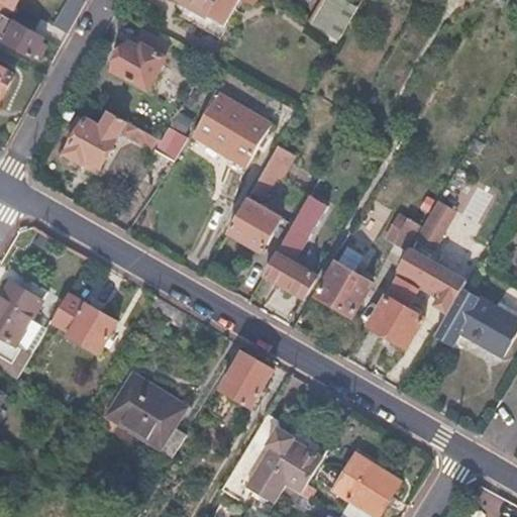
[(182,0),(192,5),(224,23),(237,0),(245,0),(247,1),(254,5),(257,0),(182,0)]
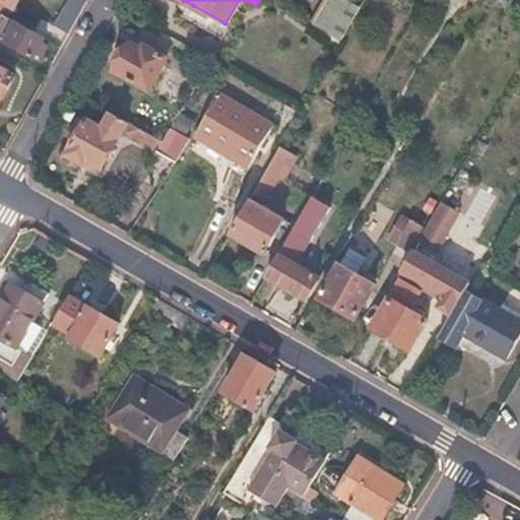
[(347,0),(324,0),(312,27),(343,42),(361,6),(347,0)]
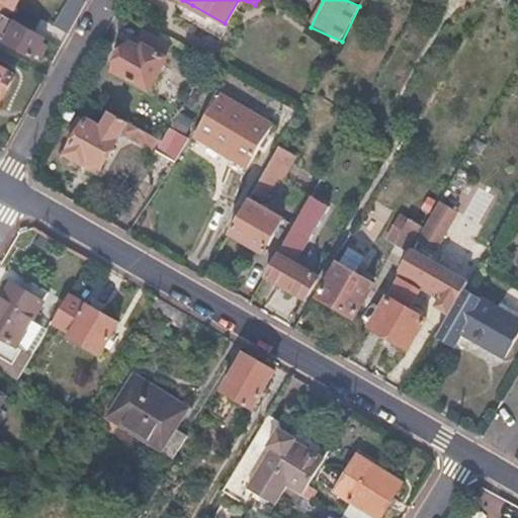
[(0,11),(0,37),(34,57),(46,37),(0,11)]
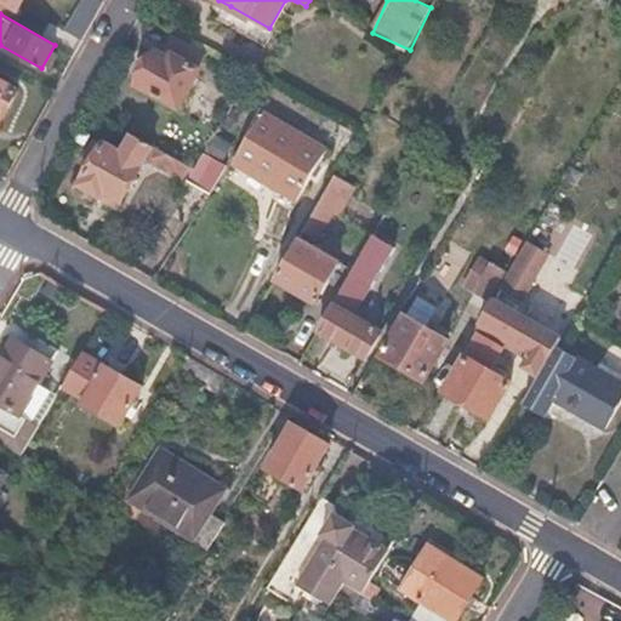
[(157,67),(151,63),(138,85),(180,109),(201,72),(200,70),(210,53),(174,34),(163,55),(157,67)]
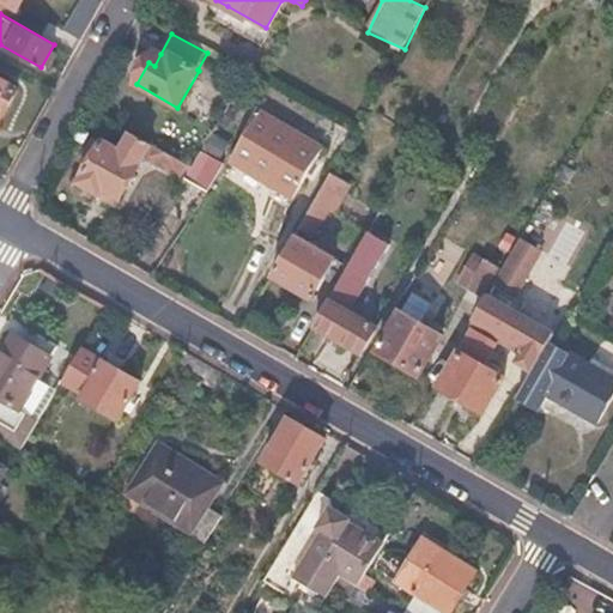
[(161,54),(156,52),(149,62),(155,66),(161,54)]
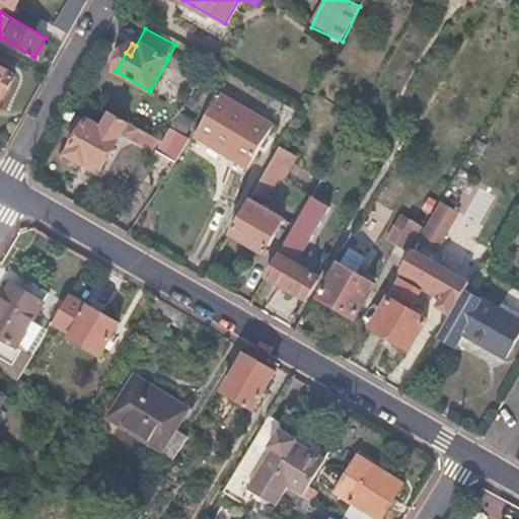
[(0,102),(14,77),(0,68),(0,102)]
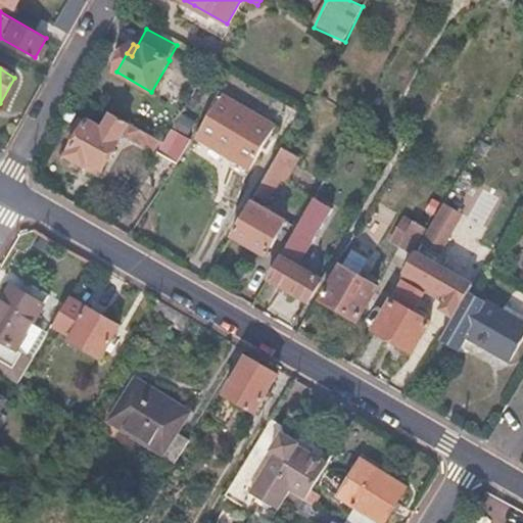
[(275,128),(220,98),(195,142),(250,172),(275,128)]
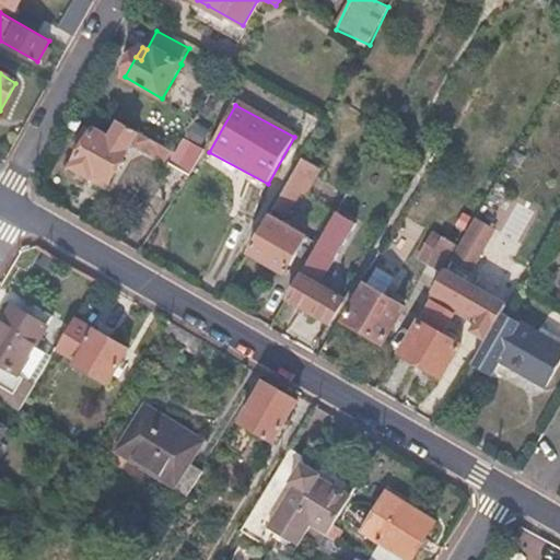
[(83,132),(77,143),(78,151),(80,152),(71,167),(90,178),(94,172),(109,181),(139,130),(121,120),(112,138),(95,129),(93,133),(90,131),(83,132)]
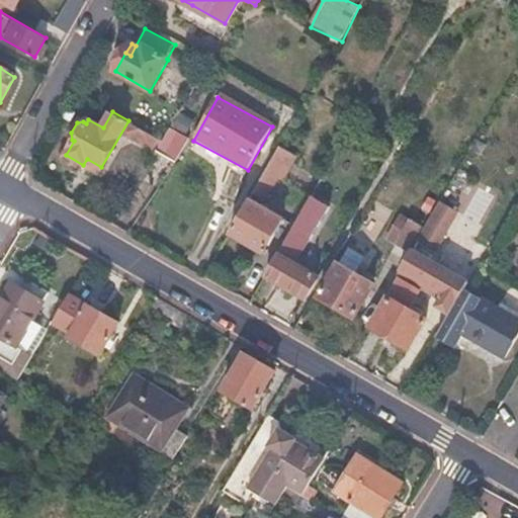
[(132,122),(125,134),(153,148),(158,137),(132,122)]
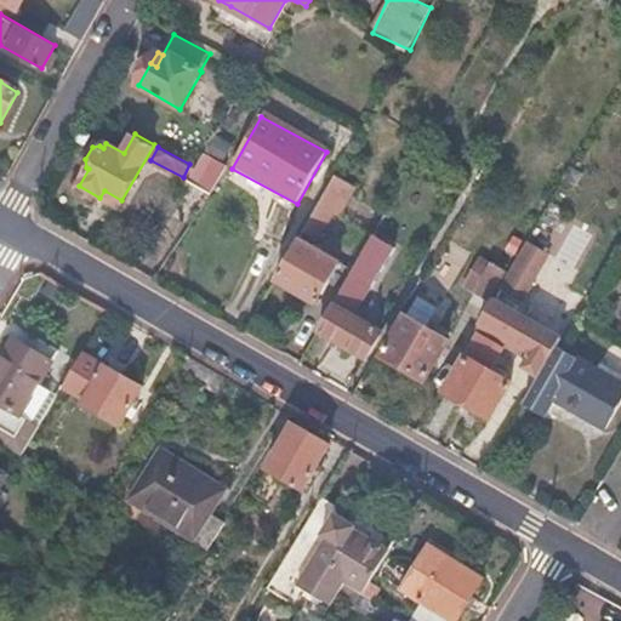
[(205,152),(197,167),(189,181),(212,194),(228,165),(205,152)]
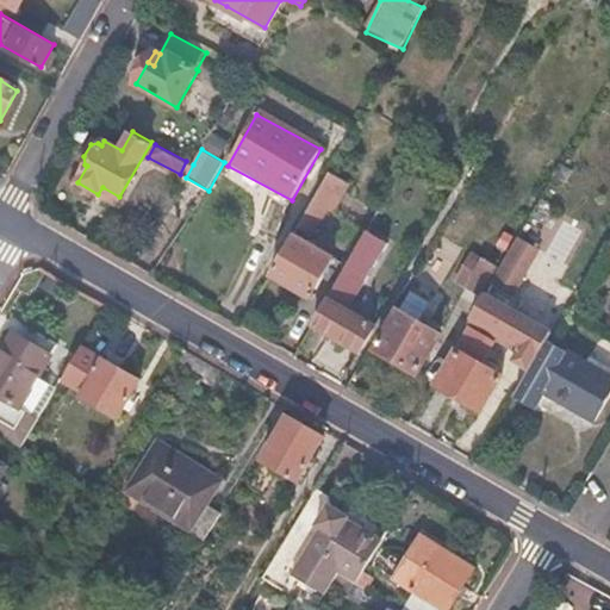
[(347,182),(329,172),(298,226),(312,235),(335,197),(338,198),(347,182)]
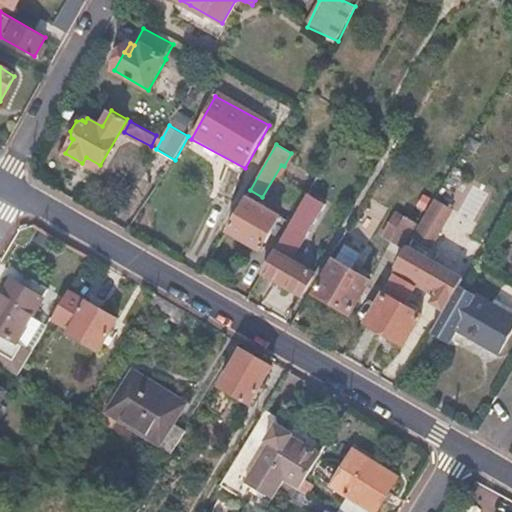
[(317,176),(307,170),(288,203),(298,209),(308,193),(317,176)]
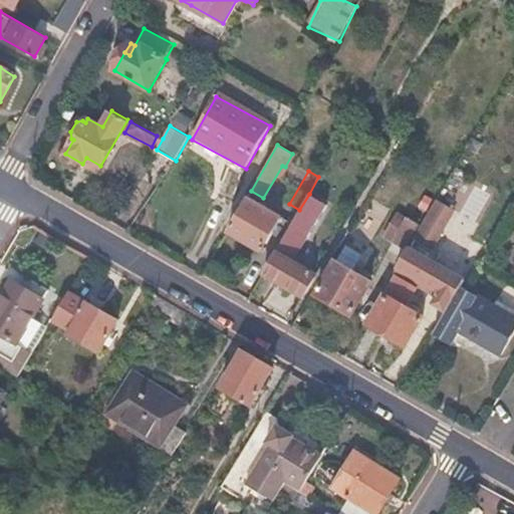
[(309,194),(299,210),(263,272),(303,295),(315,274),(291,260),(300,246),(296,244),(321,201),(309,194)]
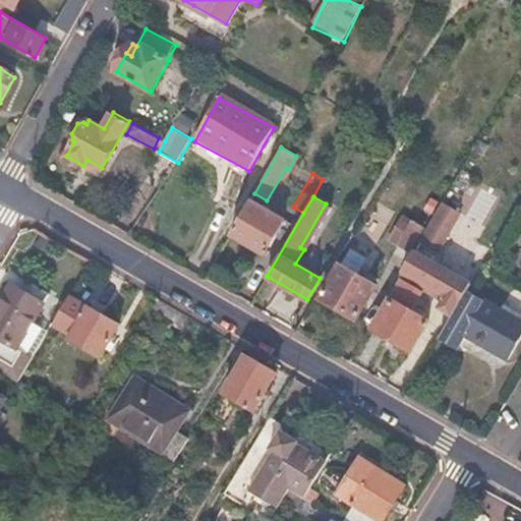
[(285,220),(250,199),(231,234),(265,253),(285,220)]
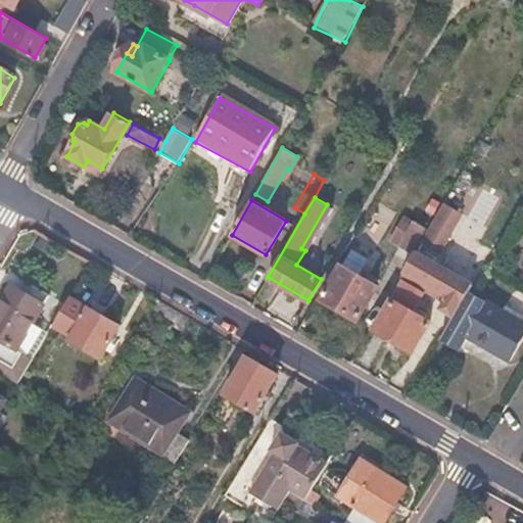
[(444,200),(440,207),(400,277),(424,290),(444,254),(435,249),(458,207),(444,200)]
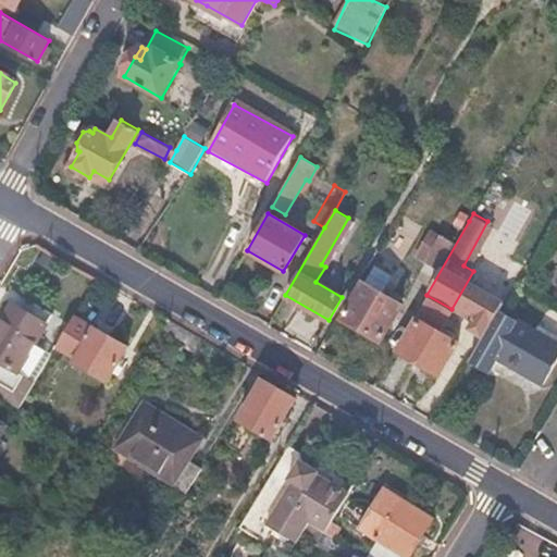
[(452,242),(441,236),(426,261),(437,268),(452,242)]
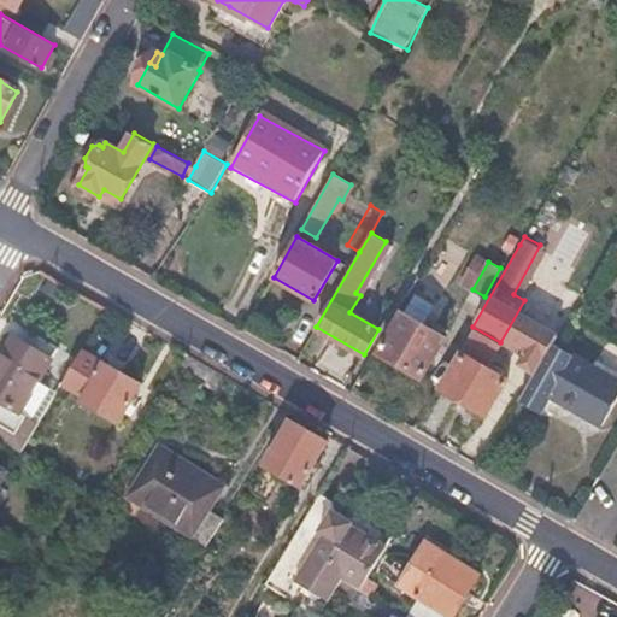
[(432,286),(417,277),(406,295),(422,303),(432,286)]
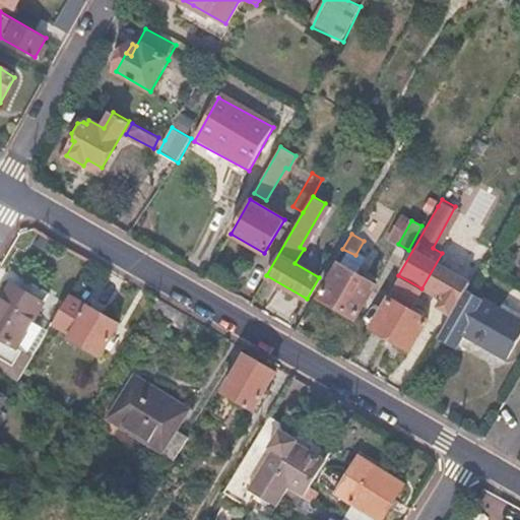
[(375,285),(340,265),(322,297),(356,317),(375,285)]
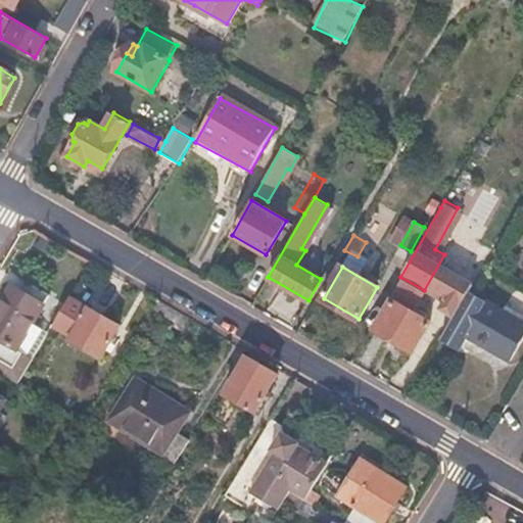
[(41,303),(12,287),(0,306),(0,371),(19,383),(34,359),(15,347),(41,303)]
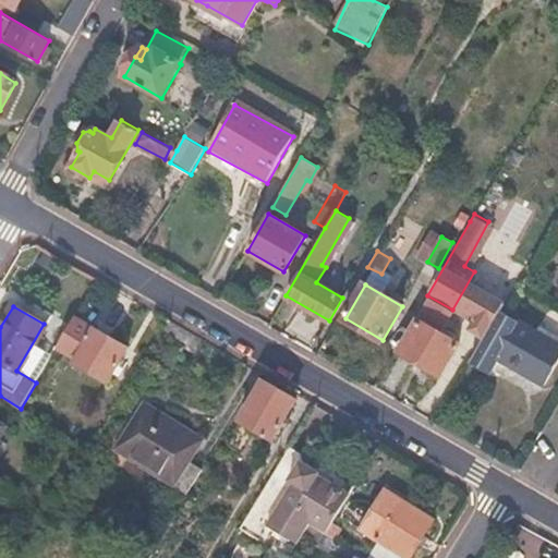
[(557,362),(557,340),(520,319),(500,308),(469,364),(490,376),(498,361),(545,386),(557,362)]
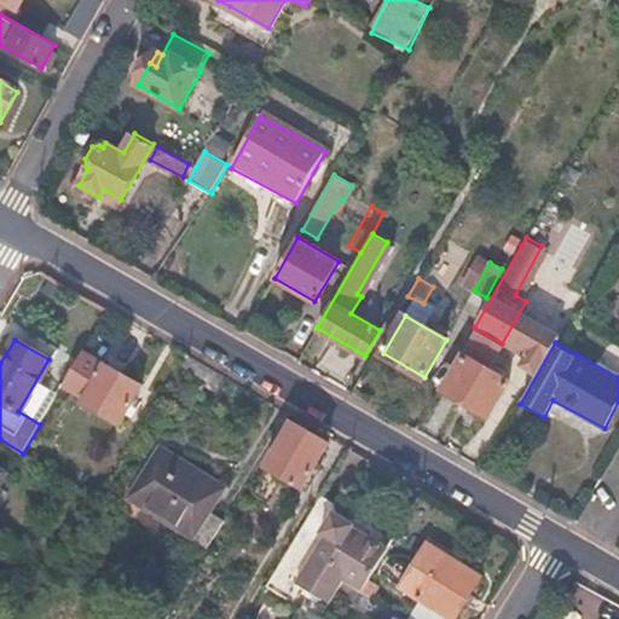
[(509,377),(462,350),(440,387),(489,414),(509,377)]
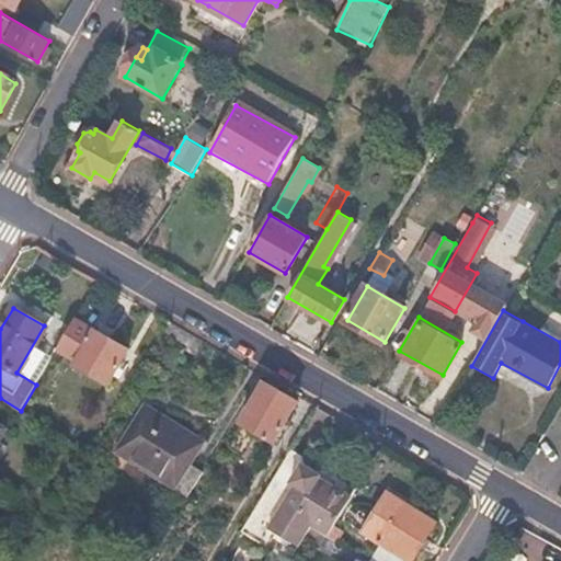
[(129,351),(77,318),(57,351),(110,384),(129,351)]
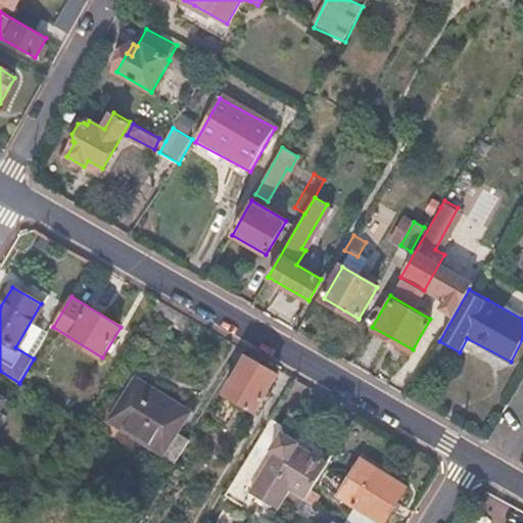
[(279,376),(248,359),(228,394),(256,412),(257,413),(279,376)]
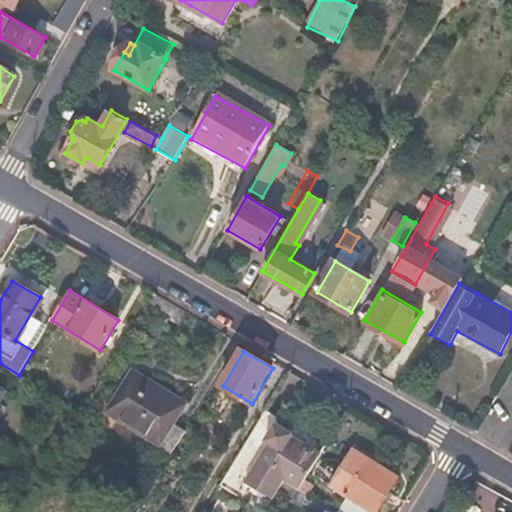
[(133,369),(106,413),(172,454),(187,430),(174,422),(187,401),(133,369)]
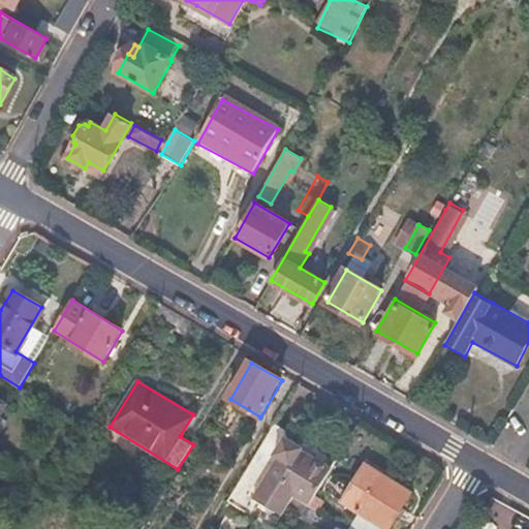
[(304,452),(272,432),(237,490),(283,518),(288,509),(296,498),(311,507),(335,469),(314,458),(312,462),(301,456),(304,452)]
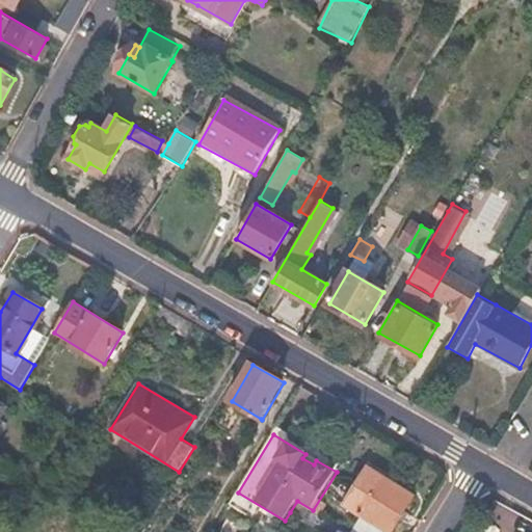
[(391,531),(414,496),(371,467),(347,506),(364,515),(353,531),(388,531),(389,531),(390,531),(391,531)]
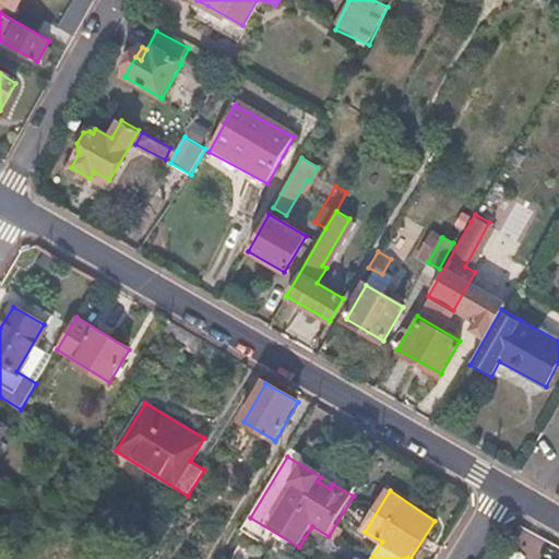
[(312,526),(305,538),(340,558),(344,558),(351,549),(329,536),(312,526)]
